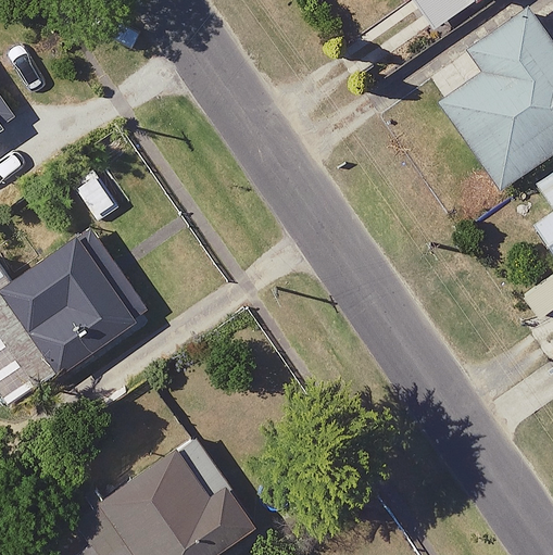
[(412,0),(434,30),(476,0),(412,0)]
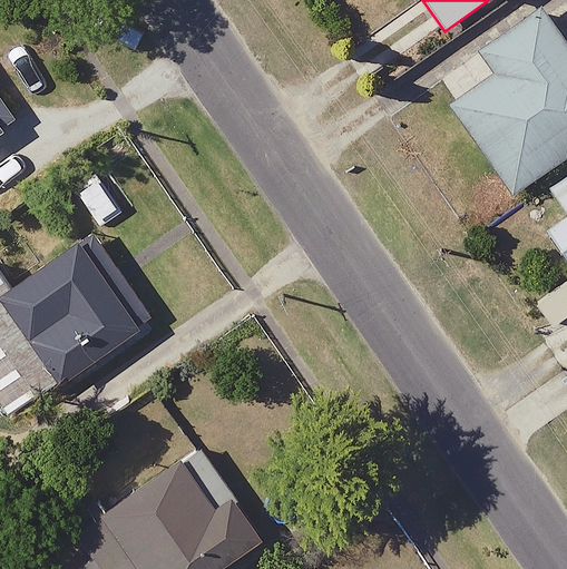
[(449,101),(514,193),(566,155),(566,39),(544,6),(479,51),(494,70),(449,101)]
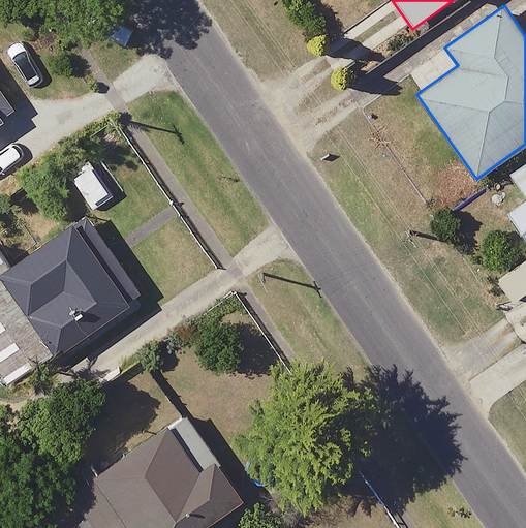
[(525,160),(507,174),(525,198),(506,211),(525,239),(525,160)]
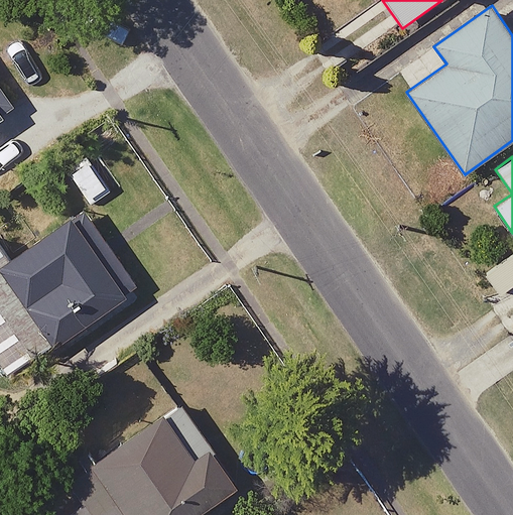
[(131,298),(73,213),(0,261),(58,347),(131,298)]
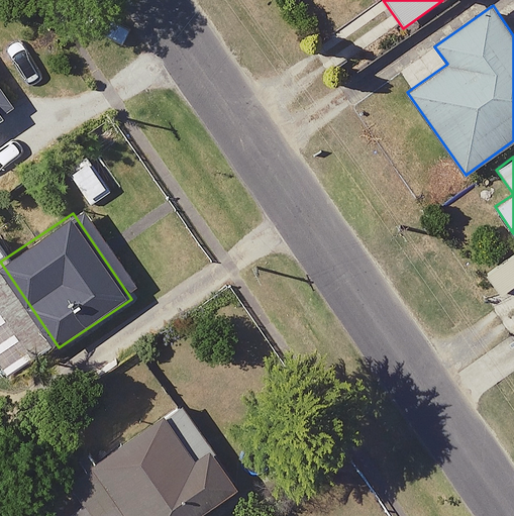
[(34,357),(0,307),(0,358),(10,374),(34,357)]
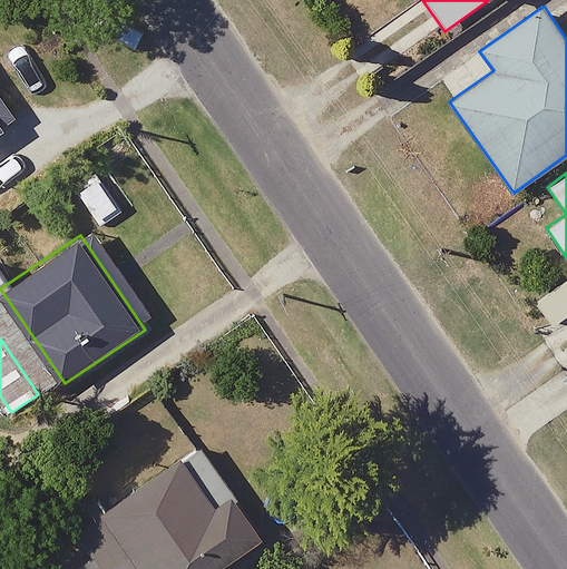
[(185,455),(104,511),(143,568),(224,568),(271,537),(241,492),(221,507),(185,455)]
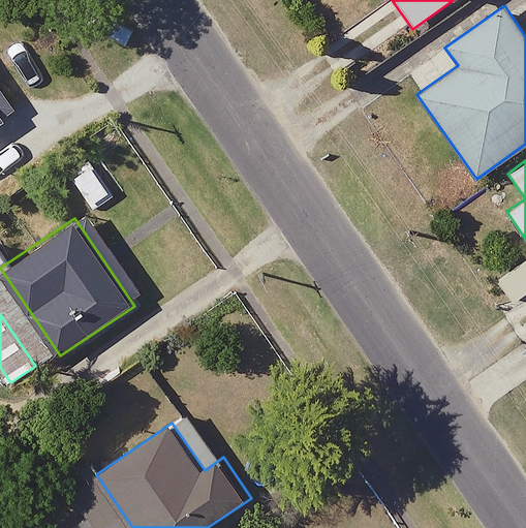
[(63,527),(132,527),(96,474),(69,492),(85,514),(63,527)]
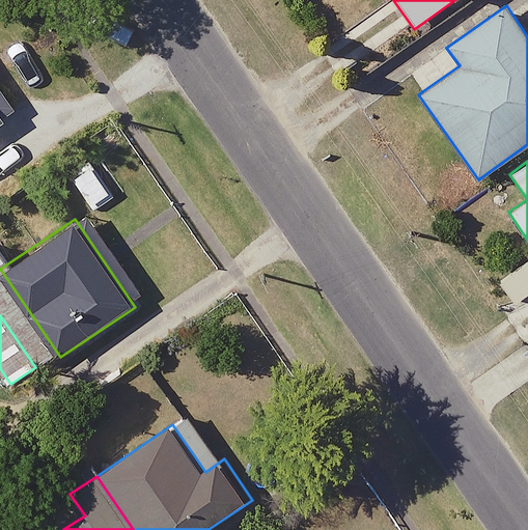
[(11,529),(0,512),(0,529),(11,529)]
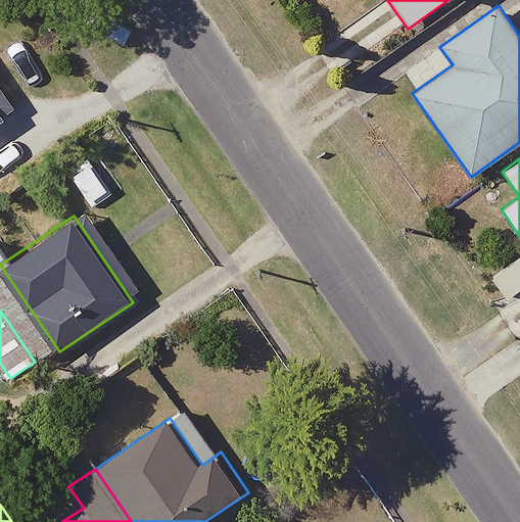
All buildings are outlined.
